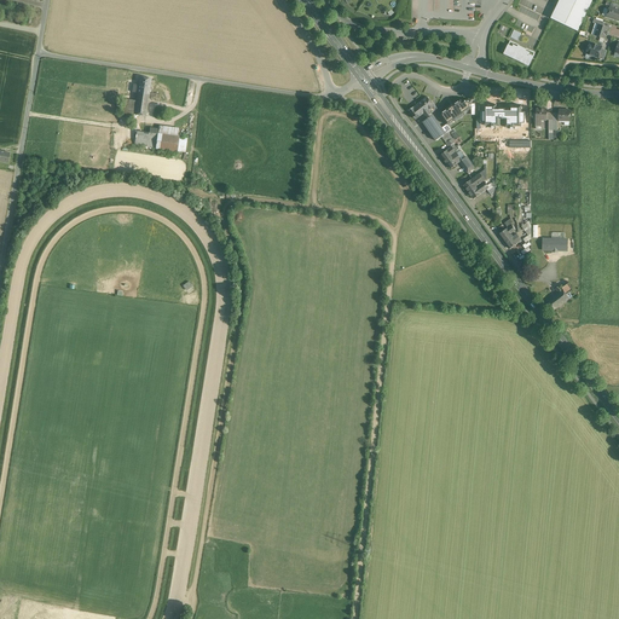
[(591,1),(588,0),(560,0),(554,16),(553,18),(577,32),(591,1)]
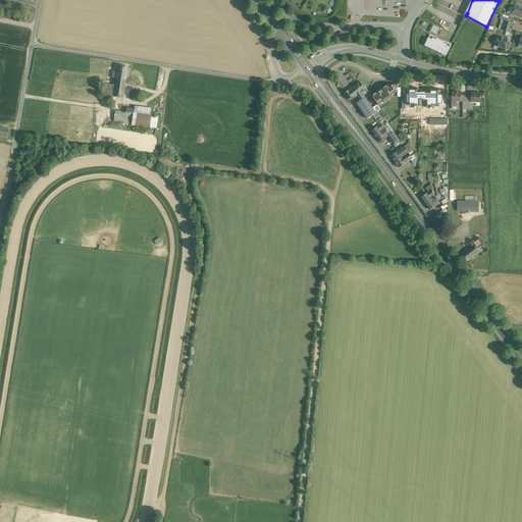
[(512,14),(521,17),(521,8),(514,6),(512,14)]
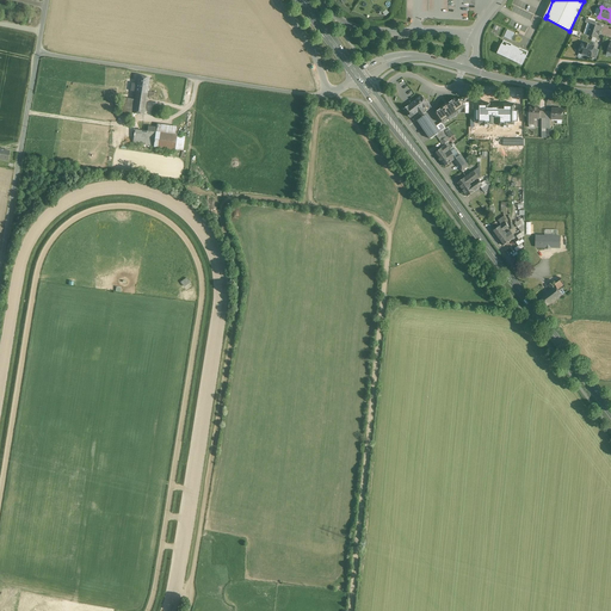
[(591,25),(587,35),(597,38),(598,35),(599,35),(600,31),(599,31),(600,28),(596,26),(591,25)]
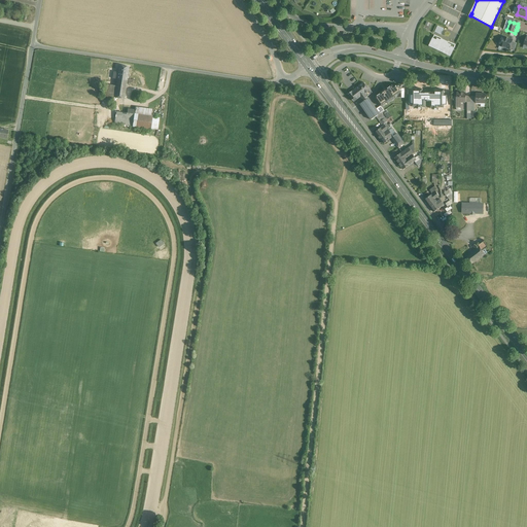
[(442,38),(434,35),(429,45),(433,46),(432,47),(436,49),(437,48),(440,49),(440,50),(447,54),(448,54),(451,55),(455,44),(454,44),(448,41),(448,42),(442,39),(442,38)]
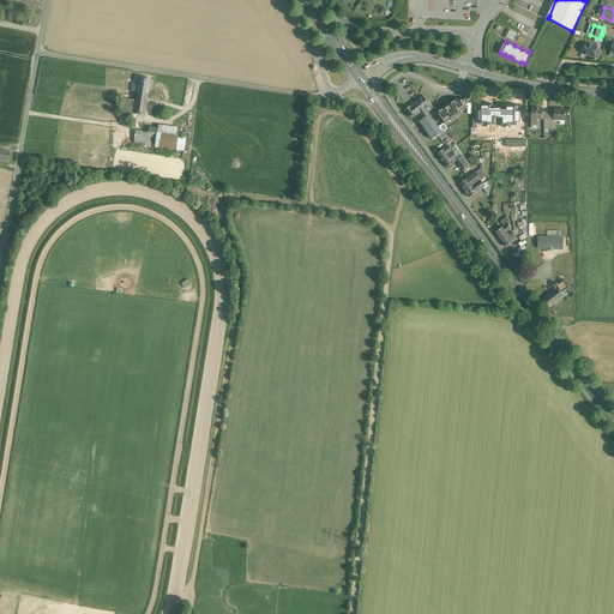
[(585,43),(582,53),(585,54),(585,55),(590,56),(590,55),(594,56),(596,48),(597,47),(593,46),(594,44),(589,43),(589,44),(585,43)]
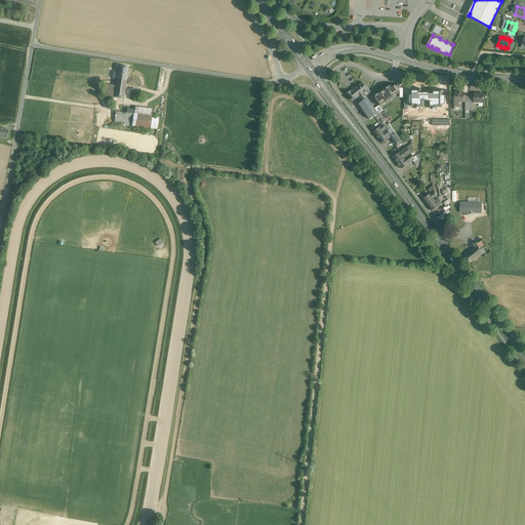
[(119,66),(117,74),(127,76),(128,67),(119,66)]
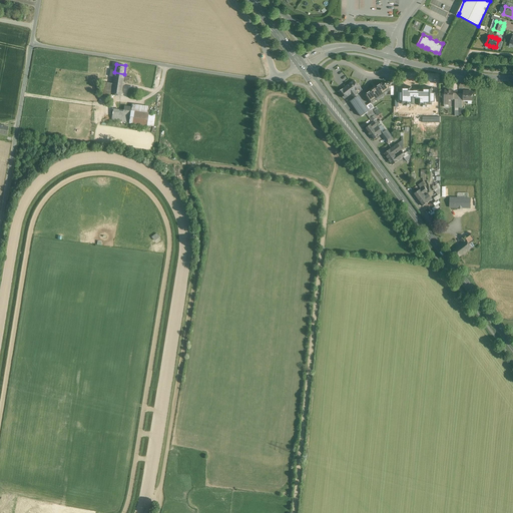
[(111,94),(120,96),(124,74),(114,72),(111,72),(110,76),(114,77),(112,84),(104,82),(101,97),(110,98),(111,94)]
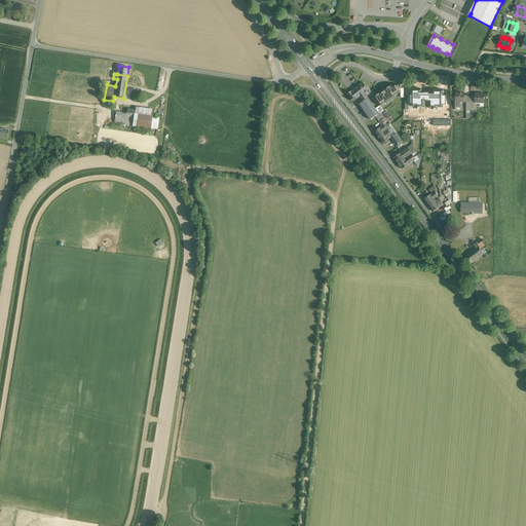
[(363,100),(372,92),(367,86),(366,86),(364,82),(360,85),(360,84),(355,88),(348,95),(351,98),(350,98),(353,102),(361,97),(363,100)]
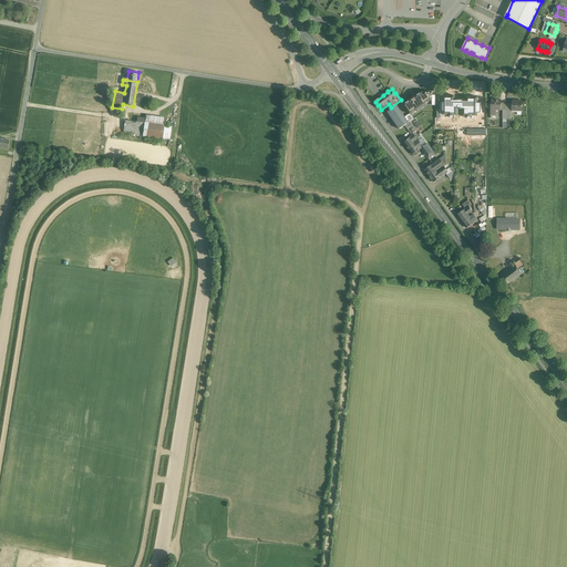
[(410,101),(403,105),(410,114),(413,113),(412,112),(415,110),(416,111),(421,109),(420,107),(422,106),(423,106),(426,104),(425,103),(429,101),(429,102),(430,101),(432,101),(432,92),(425,92),(423,93),(422,92),(416,96),(415,95),(409,100),(410,101)]
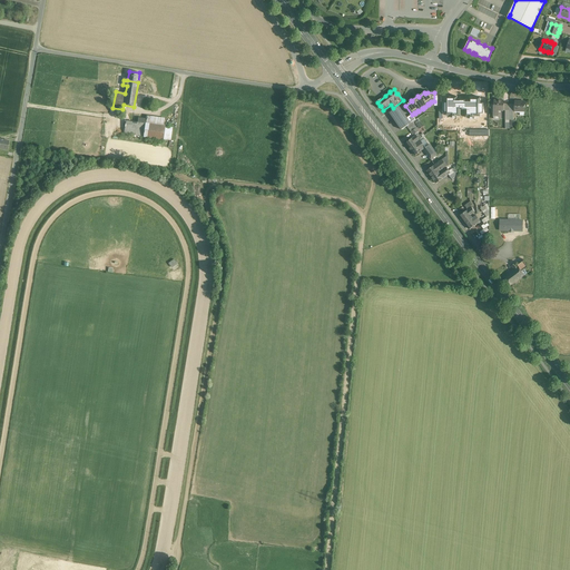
[(449,107),(451,107),(451,99),(442,98),(442,107),(449,107)]
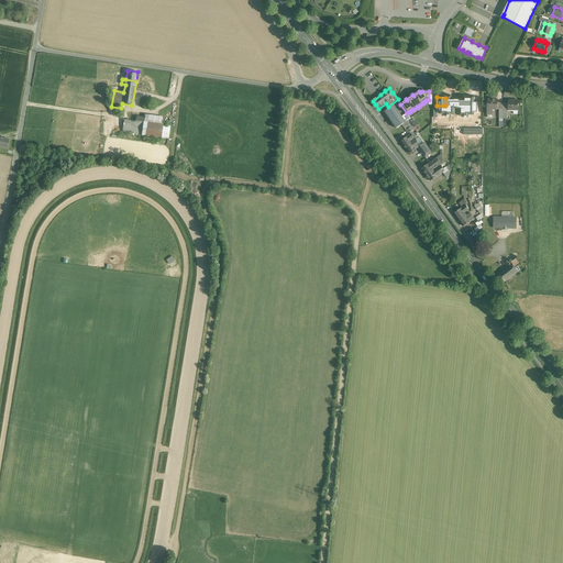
[(465,116),(467,116),(467,109),(468,99),(459,98),(457,107),(461,107),(460,112),(465,112),(465,116)]
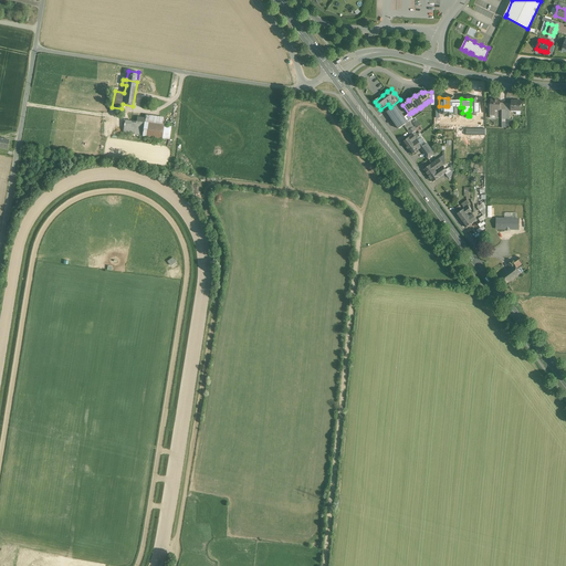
[(500,101),(491,100),(491,101),(491,108),(490,115),(495,115),(495,111),(500,111),(500,109),(500,103),(500,101)]
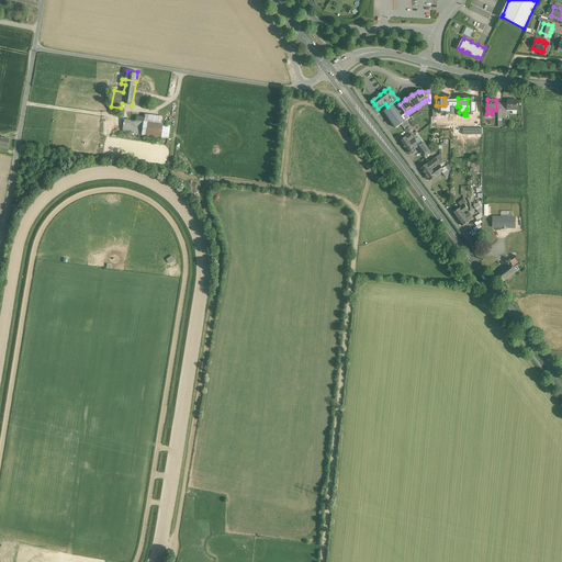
[(517,100),(508,100),(507,102),(507,109),(507,110),(513,110),(517,110),(517,100)]
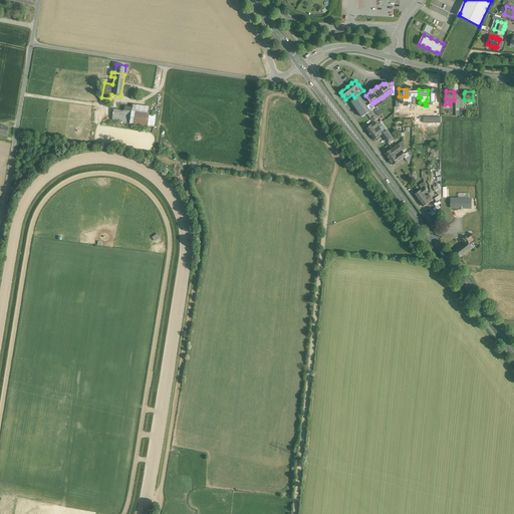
[(368,112),(357,96),(351,101),(362,117),(368,112)]
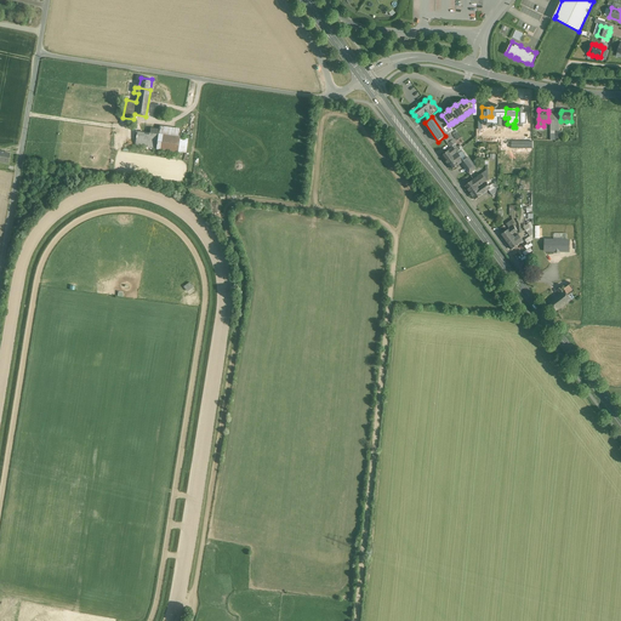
[(158,135),(180,138),(182,129),(160,126),(159,129),(158,135)]
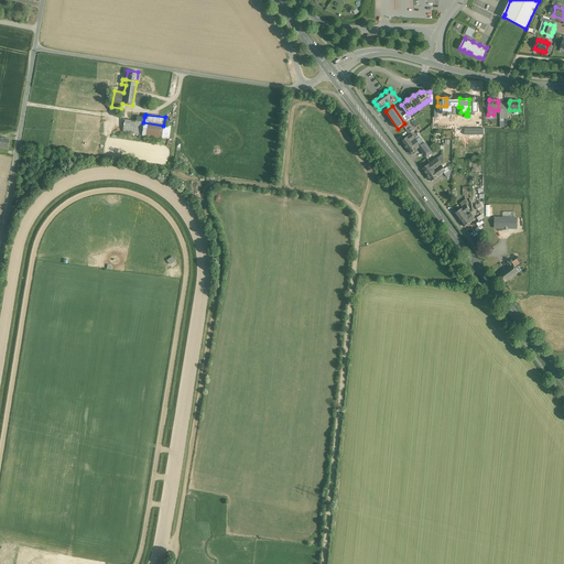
[(123,119),(122,132),(142,136),(143,122),(136,121),(123,119)]
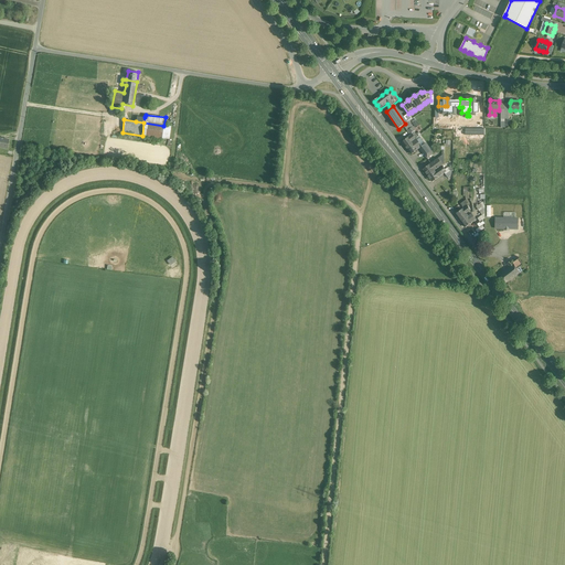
[(144,123),(142,136),(161,139),(163,126),(144,123)]
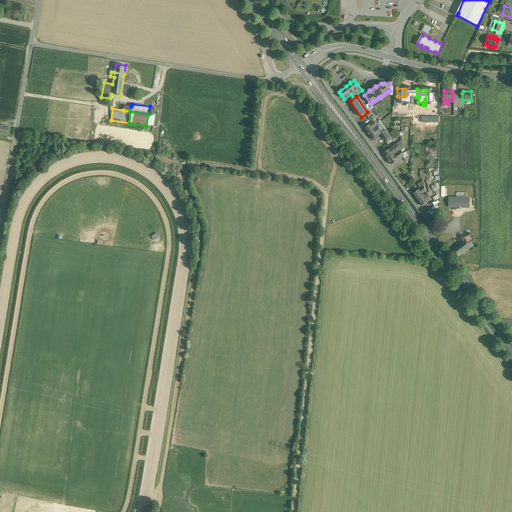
[(376,120),(368,126),(365,128),(370,135),(373,133),(371,130),(379,124),(376,120)]
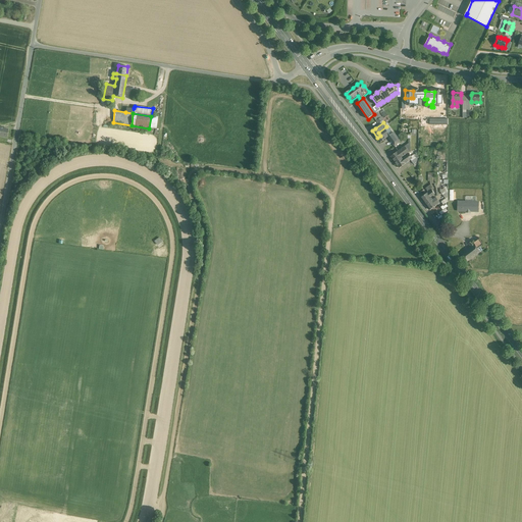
[(394,135),(392,131),(387,125),(386,126),(378,133),(380,136),(377,138),(380,142),(387,137),(388,139),(394,135)]
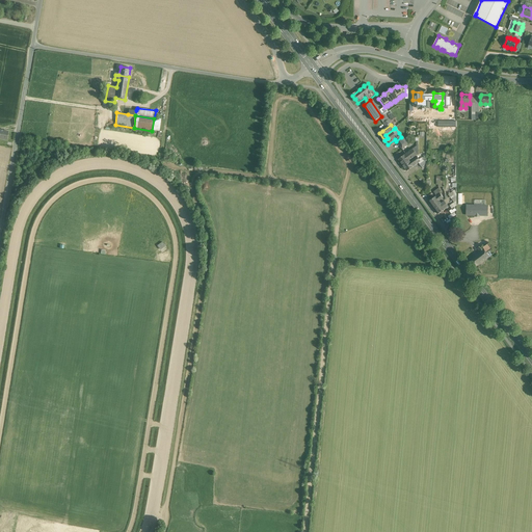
[(0,132),(0,140),(7,142),(8,134),(0,132)]
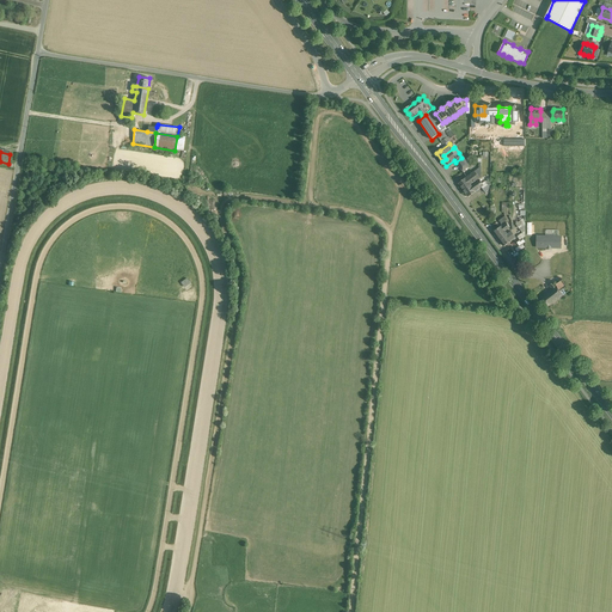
[(466,164),(461,158),(456,163),(460,169),(466,164)]
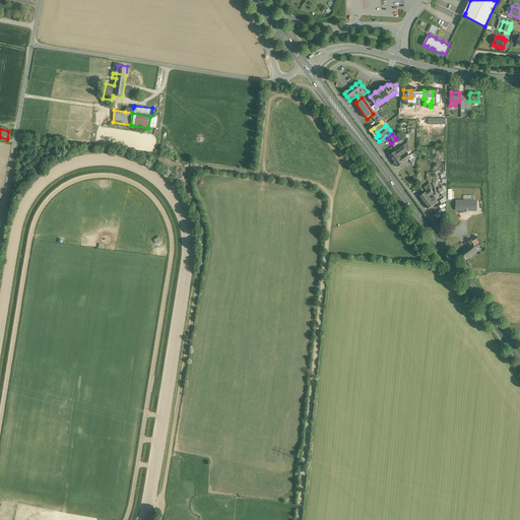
[(405,153),(401,147),(389,155),(394,163),(398,160),(396,158),(399,156),(400,157),(405,153)]
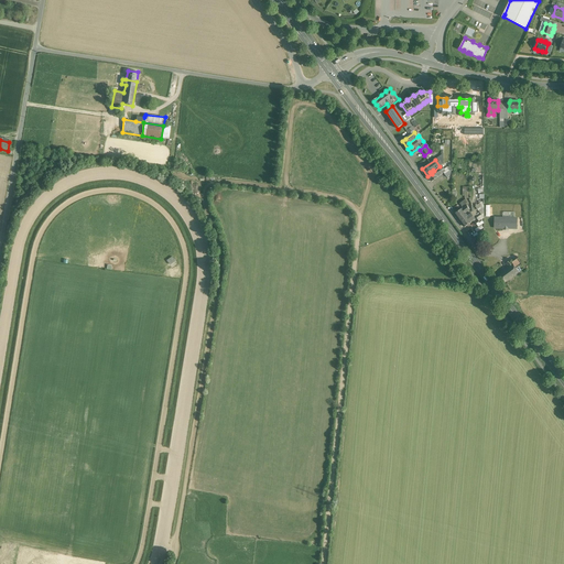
[(430,172),(432,174),(427,176),(432,182),(443,173),(444,173),(440,167),(436,170),(436,171),(435,172),(434,171),(433,170),(430,172)]
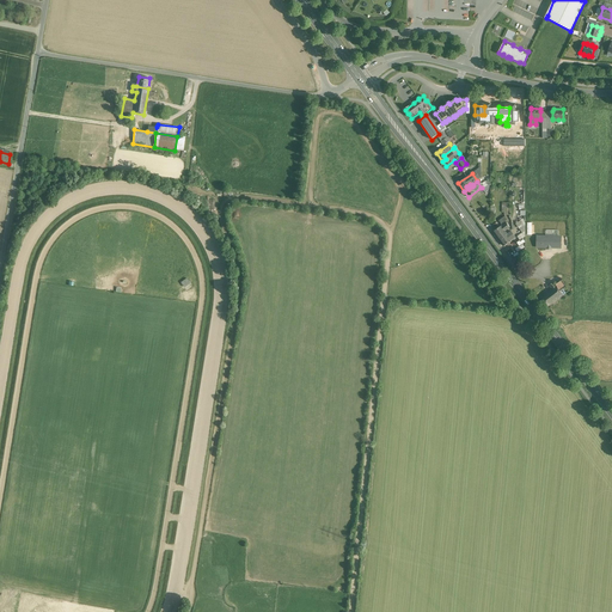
[(507,222),(502,226),(501,226),(494,232),(497,237),(501,234),(503,237),(509,232),(507,230),(510,227),(507,222)]
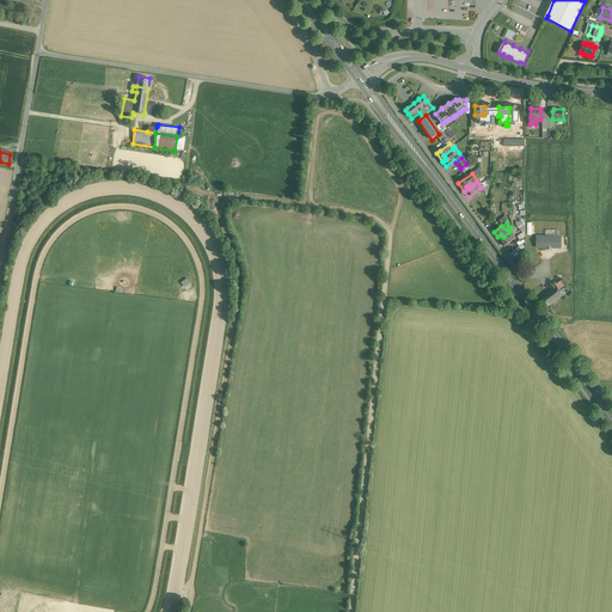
[(497,237),(502,243),(503,246),(515,237),(512,231),(509,232),(503,237),(501,234),(497,237)]
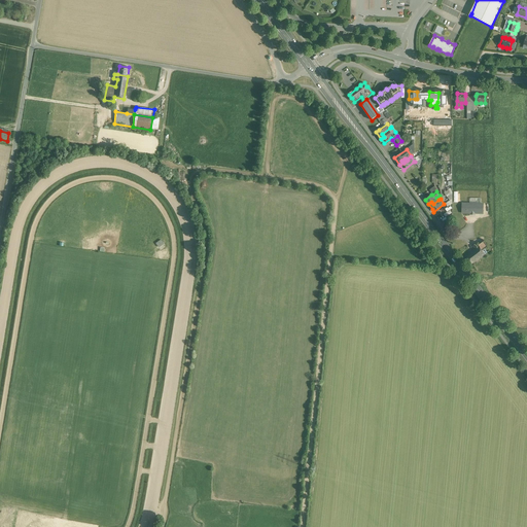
[(483,204),(463,204),(462,213),(483,213),(483,204)]
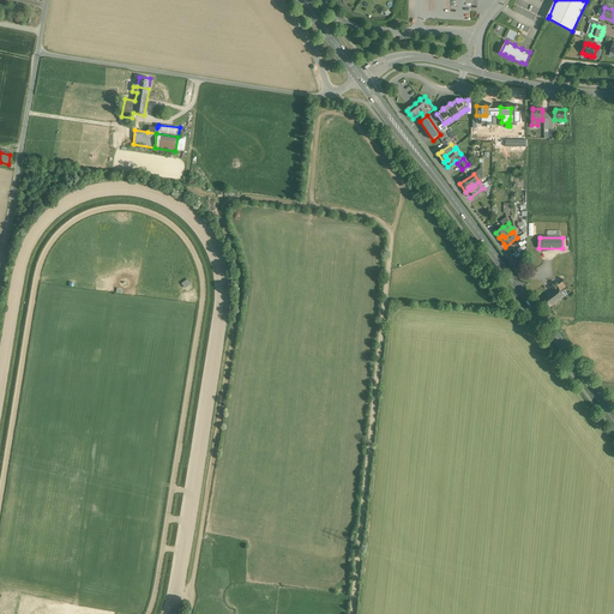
[(554,290),(548,295),(543,299),(549,307),(565,296),(555,283),(552,287),(554,290)]
